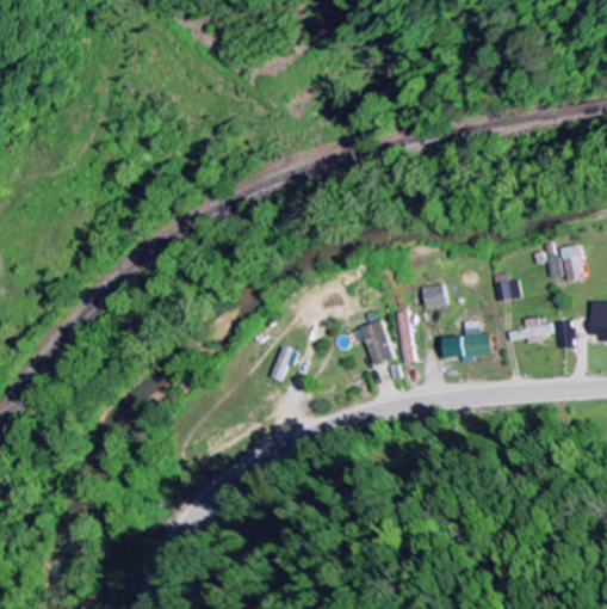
[(567,281),(584,277),(578,245),(559,247),(567,281)]
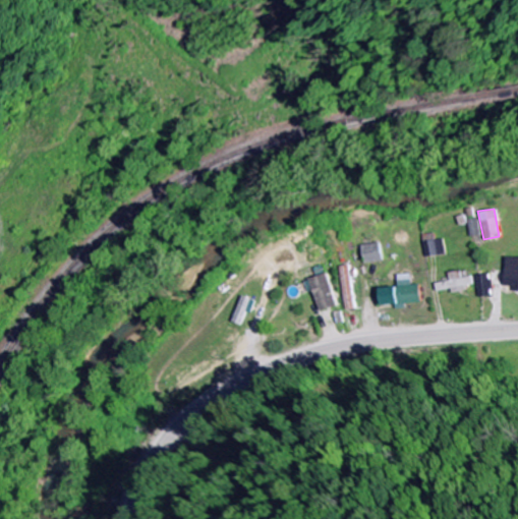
[(469,236),(477,235),(475,218),(467,219),(469,236)]
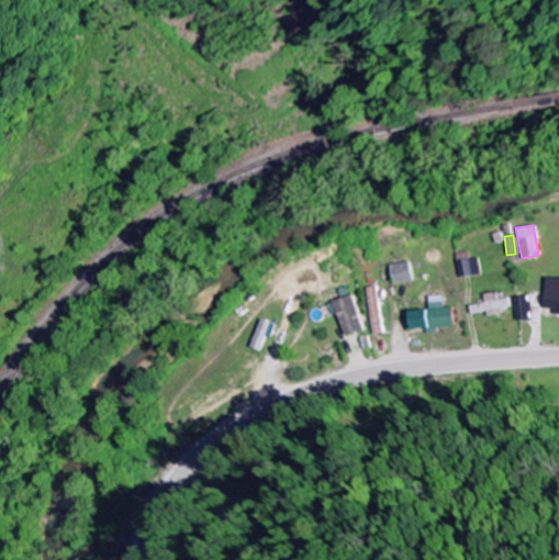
[(479,273),(477,257),(456,260),(458,277),(479,273)]
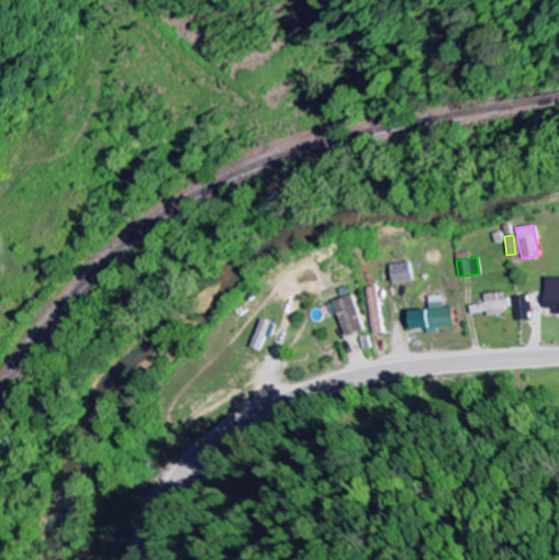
[(411,280),(406,260),(389,265),(392,284),(411,280)]
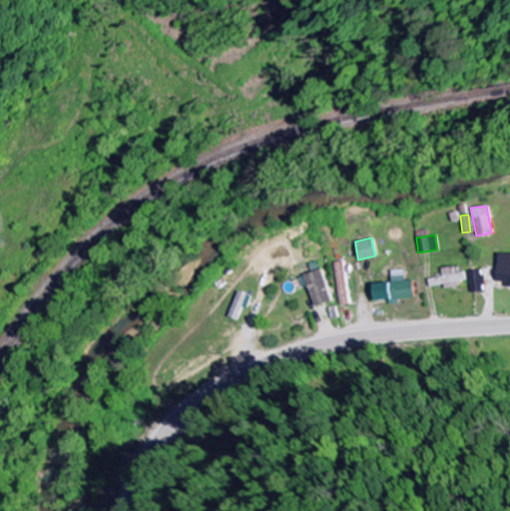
[(509,252),(496,252),(495,281),(504,281),(504,287),(509,287),(509,252)]
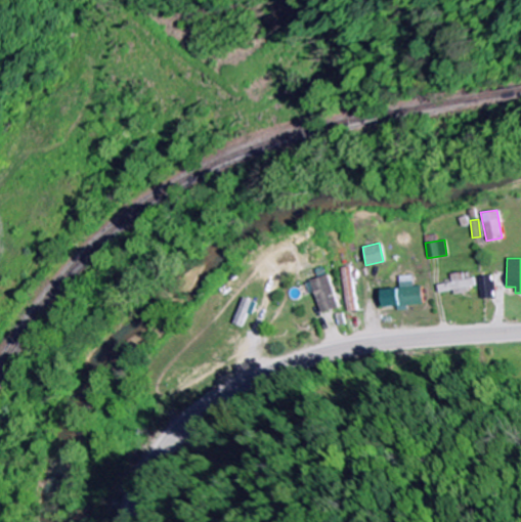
[(353,310),(351,266),(342,267),(344,311),(353,310)]
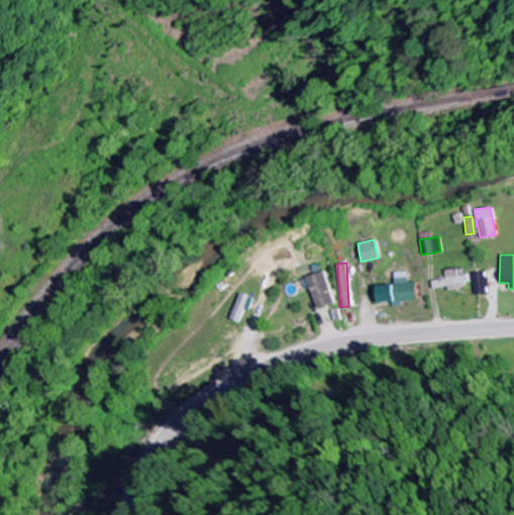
[(442,270),(443,276),(429,279),(431,289),(446,286),(447,289),(469,284),(466,274),(455,276),(454,268),(442,270)]
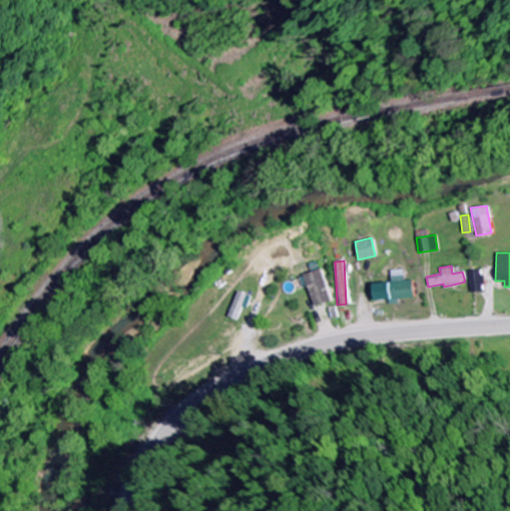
[(412,280),(403,280),(402,269),(389,270),(390,282),(373,283),(374,301),(413,299),(412,280)]
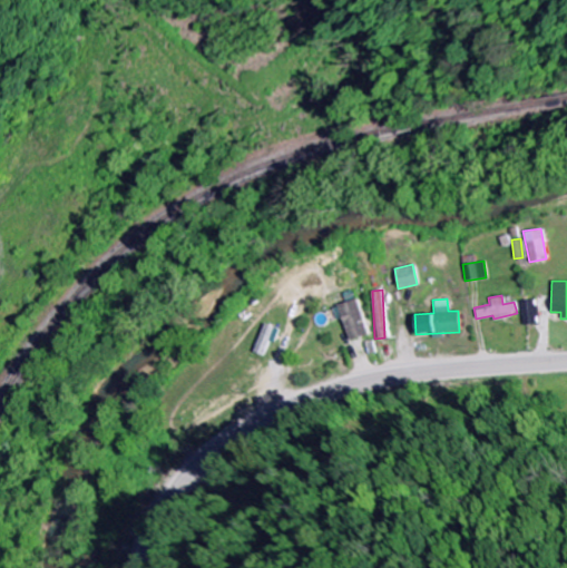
[(522,325),(536,323),(533,299),(519,301),(522,325)]
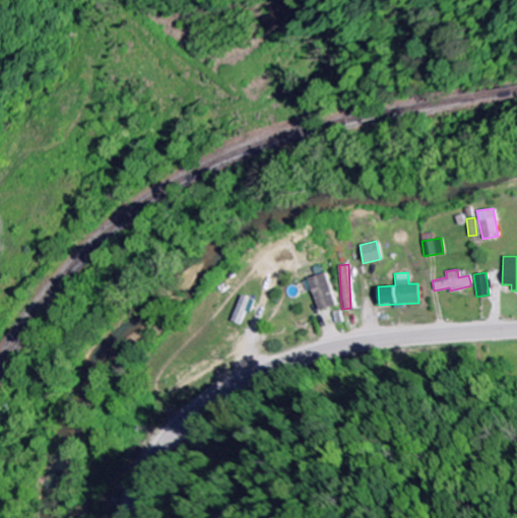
[(251,299),(240,295),(230,321),(240,325),(251,299)]
